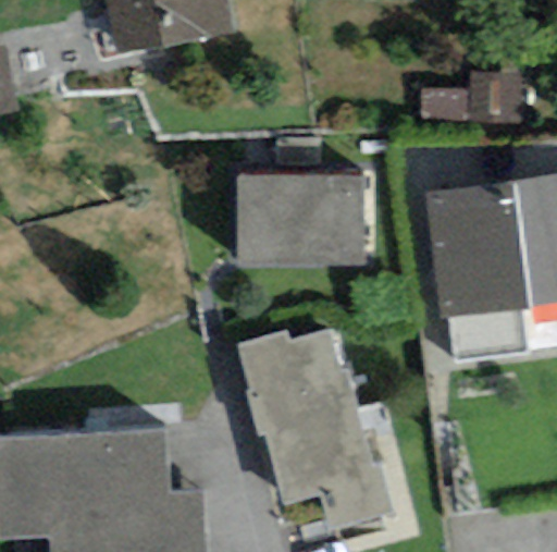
[(115,0),(126,52),(237,33),(231,0),(115,0)]
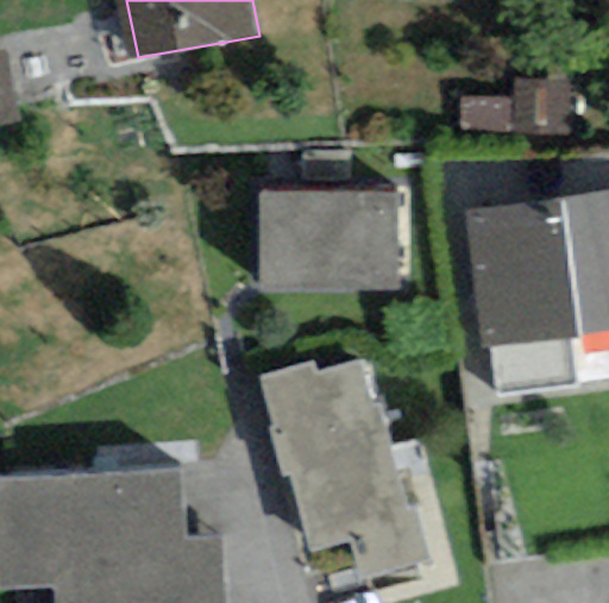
[(6,54),(0,54),(0,127),(20,125),(6,54)]
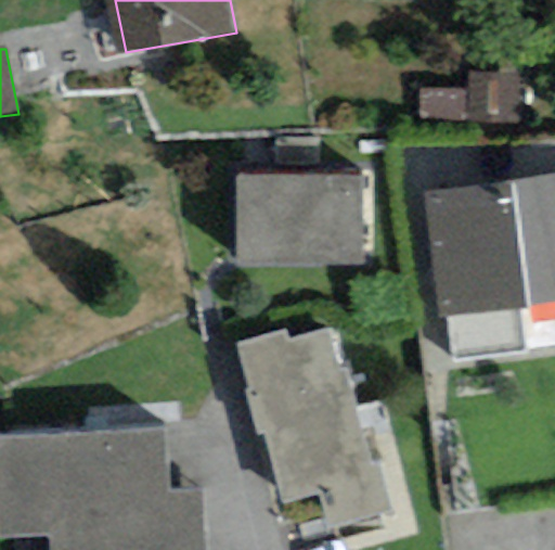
[(467,96),(417,94),(417,125),(519,128),(521,77),(468,75),(467,96)]
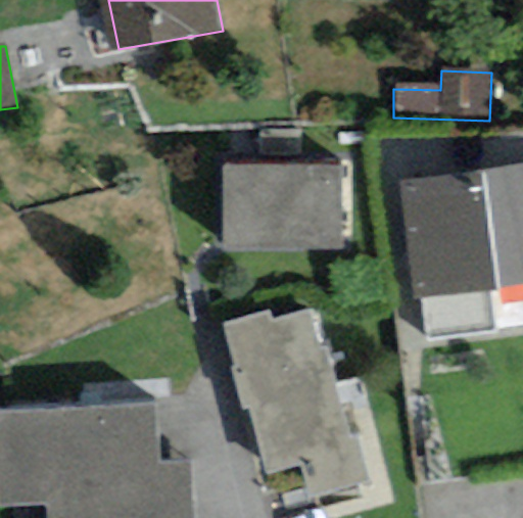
[(522,138),(477,141),(478,168),(522,165),(522,138)]
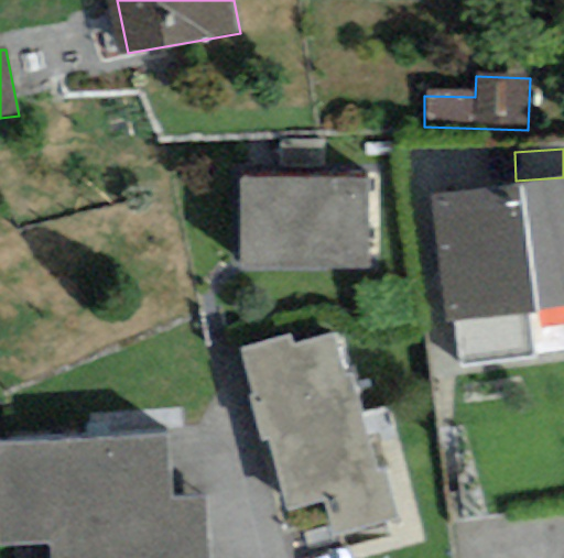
[(369,176),(240,175),(239,264),(369,265),(369,176)]
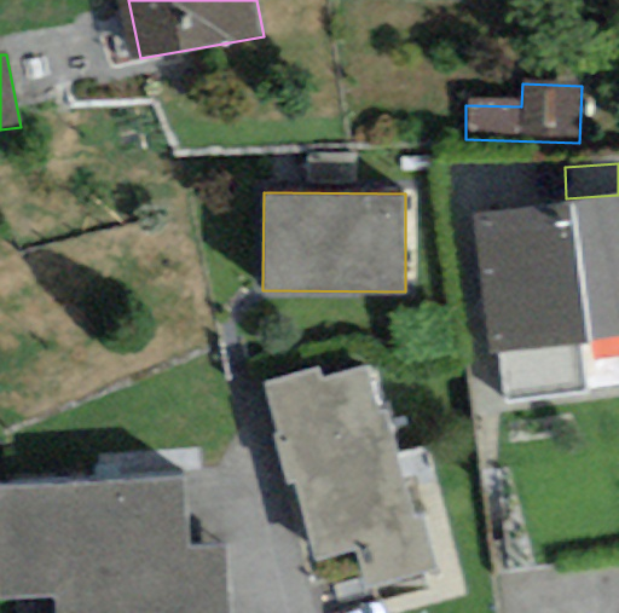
[(618,202),(470,225),(490,347),(618,327),(618,202)]
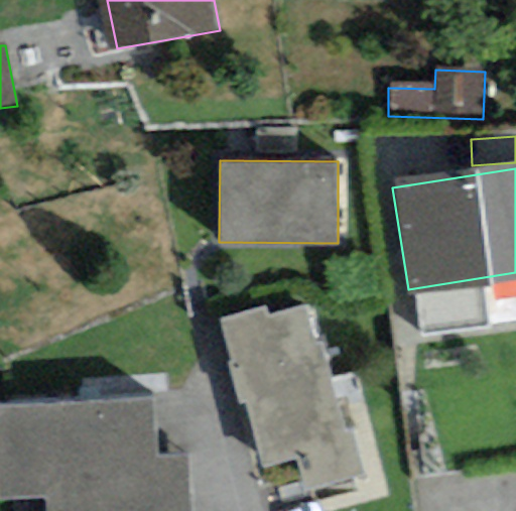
[(268,305),(214,320),(261,500),(367,472),(355,425),(345,428),(324,344),(317,345),(306,304),(270,313),(268,305)]
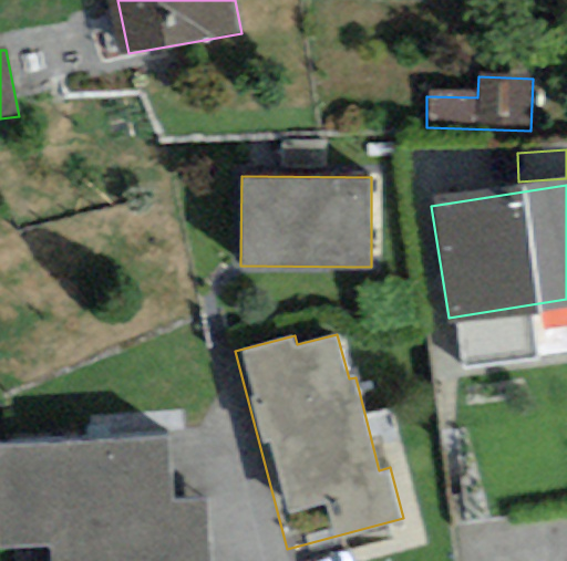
[(171,433),(0,445),(0,548),(53,544),(54,560),(215,560),(209,495),(176,497),(171,433)]
